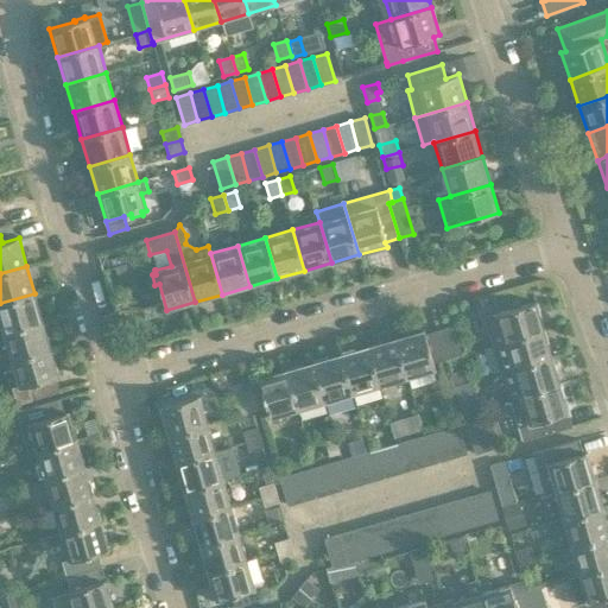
[(0,303),(0,327),(1,333),(43,321),(35,293),(0,303)]
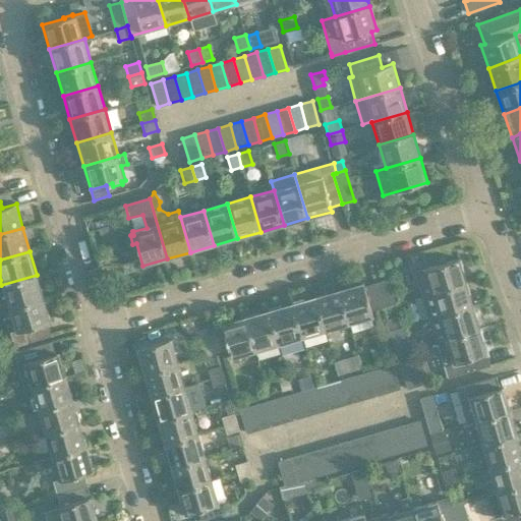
[(416,271),(423,295),(466,283),(459,258),(424,269),(416,271)]
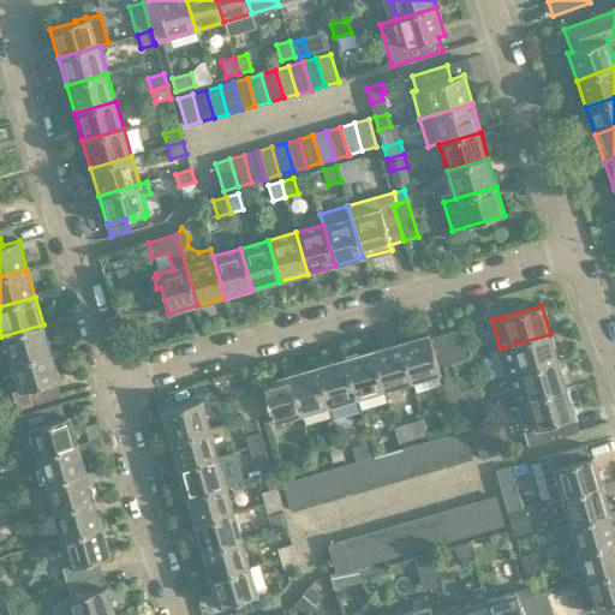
[(1,336),(10,364),(51,352),(43,324),(1,336)]
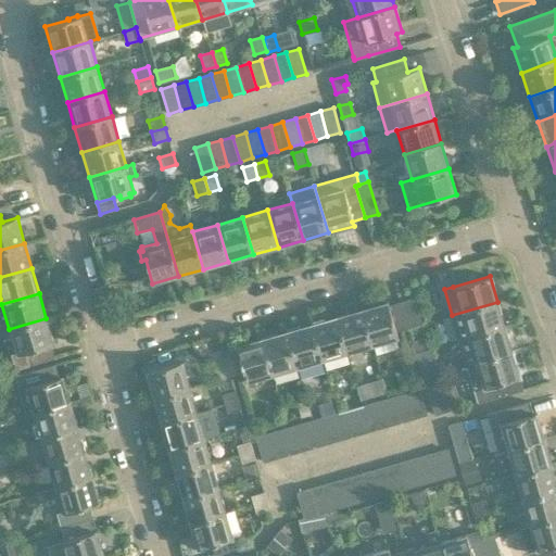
[(401,303),(408,328),(420,324),(414,299),(401,303)]
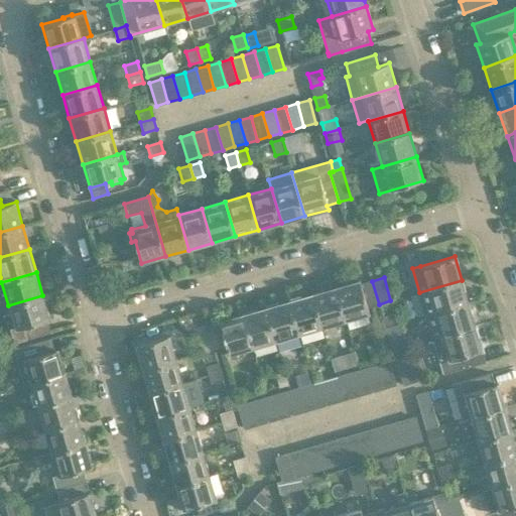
[(379,304),(372,281),(360,284),(359,279),(335,286),(345,321),(369,314),(367,307),(379,304)]
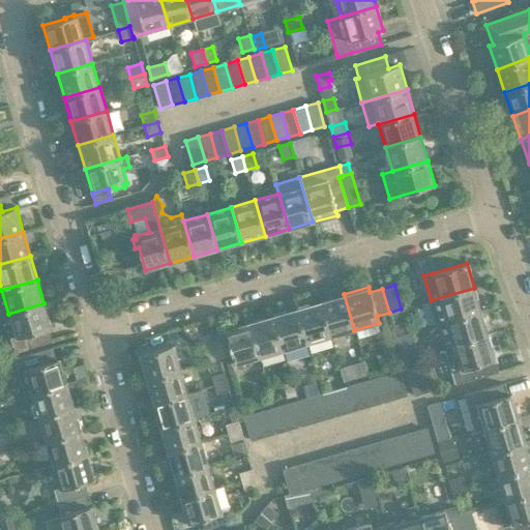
[(481,312),(474,288),(431,300),(438,324),(481,312)]
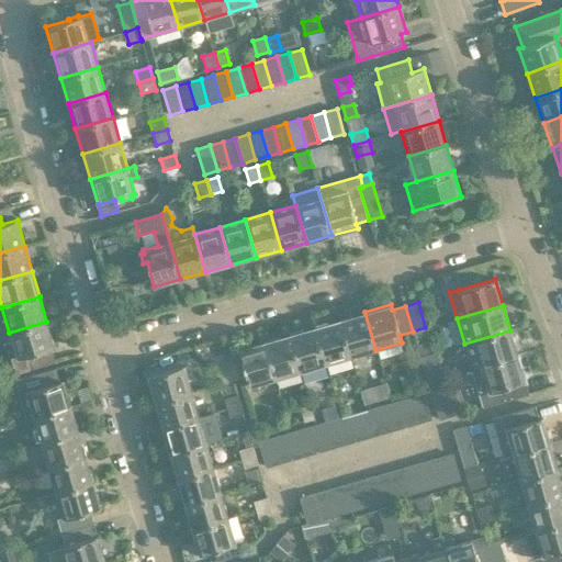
[(339,319),(350,357),(375,350),(364,312),(339,319)]
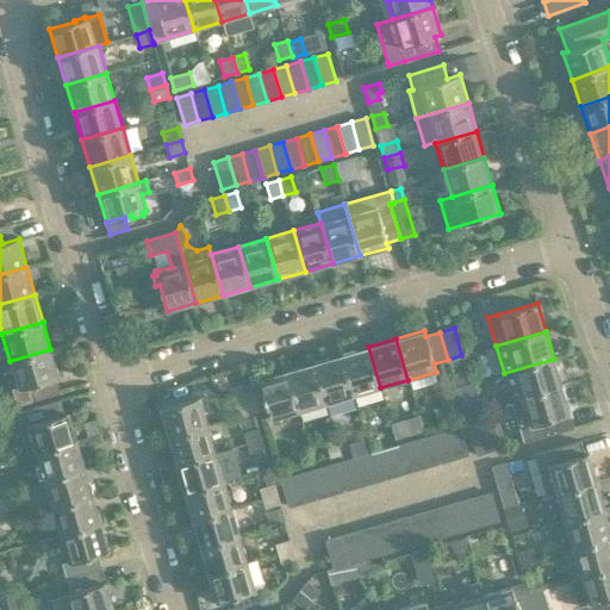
[(341,355),(353,396),(380,387),(368,347),(341,355)]
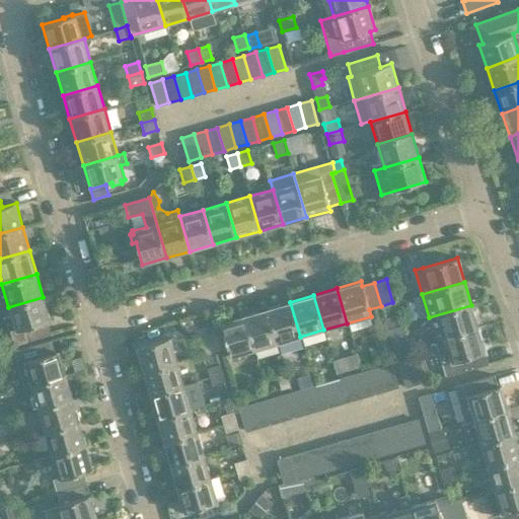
[(50,321),(43,297),(8,307),(15,330),(10,331),(14,345),(50,335),(46,322),(50,321)]
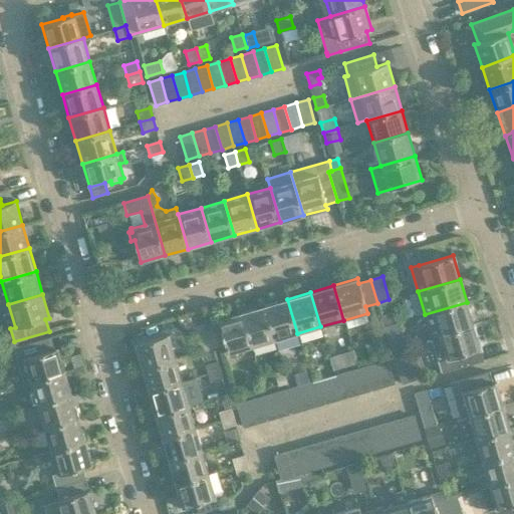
[(264,305),(274,340),(297,333),(287,299),(264,305)]
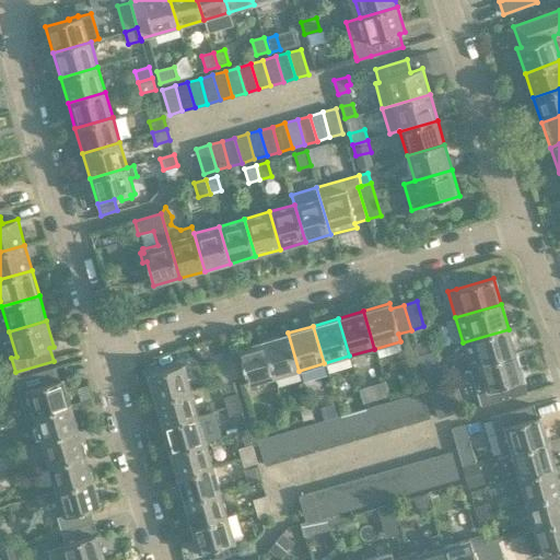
[(516,354),(509,329),(463,342),(470,368),(516,354)]
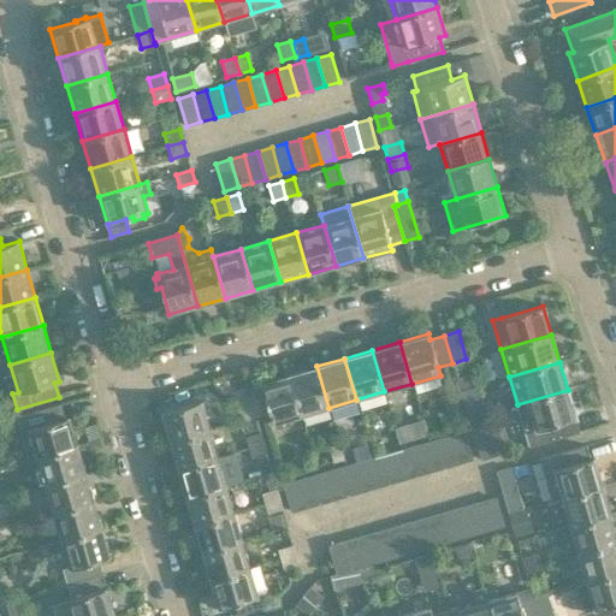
[(289,374),(301,415),(329,408),(317,366),(289,374)]
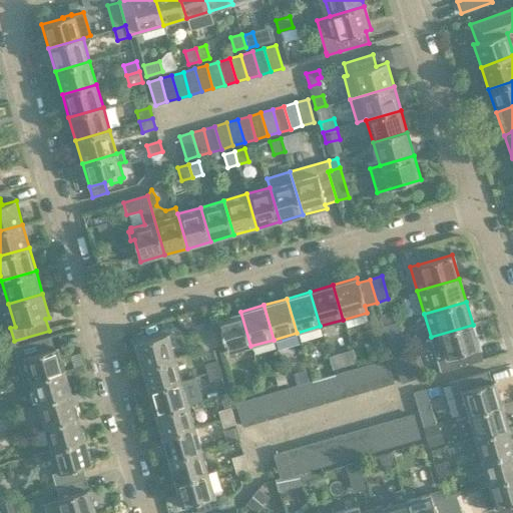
[(206,323),(213,346),(224,343),(227,353),(250,346),(240,312),(217,319),(217,320),(206,323)]
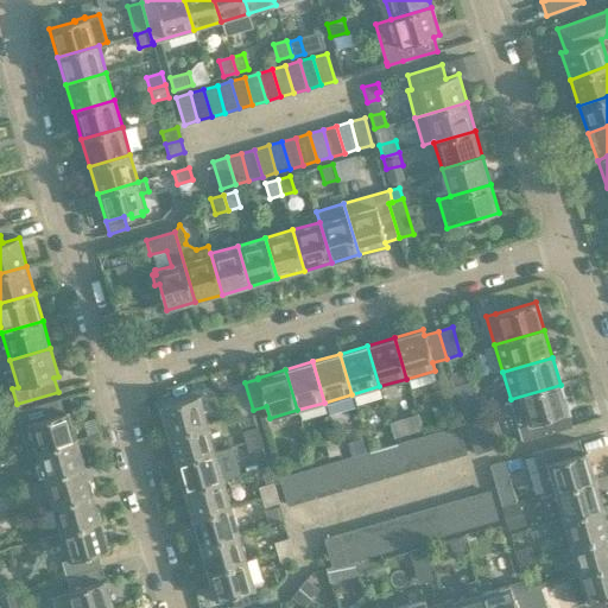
[(451,377),(454,386),(468,381),(464,372),(451,377)]
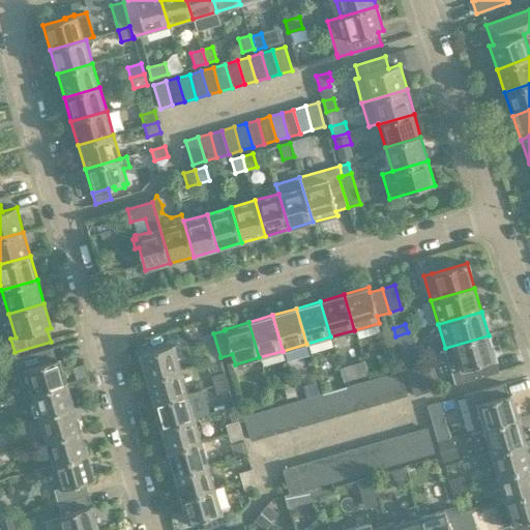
[(408,332),(395,336),(398,344),(410,341),(408,332)]
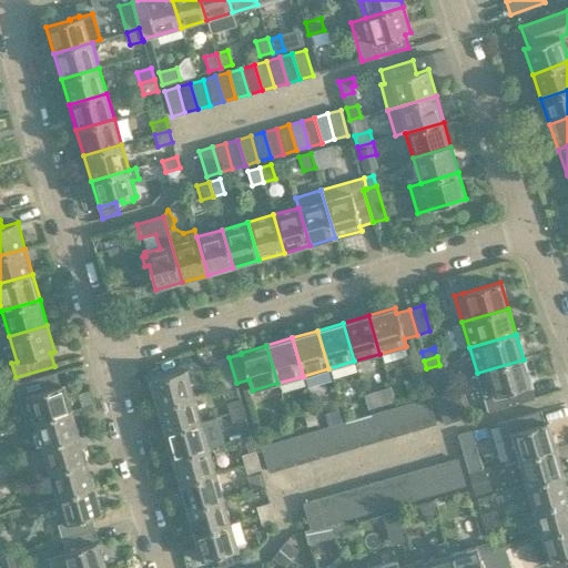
[(236,383),(229,357),(215,362),(223,387),(236,383)]
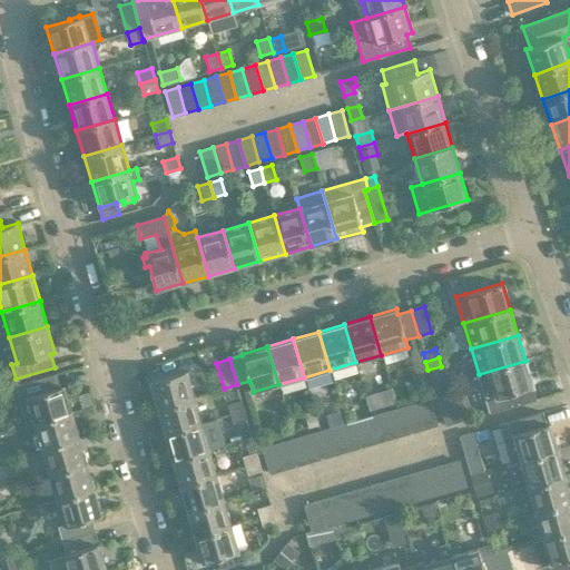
[(526,361),(479,374),(490,413),(537,400),(532,387),(533,386),(526,361)]
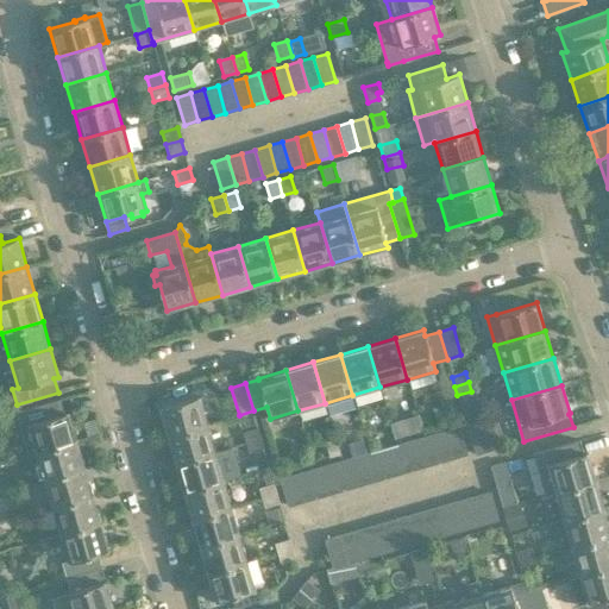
[(167,435),(208,424),(200,396),(159,408),(167,435)]
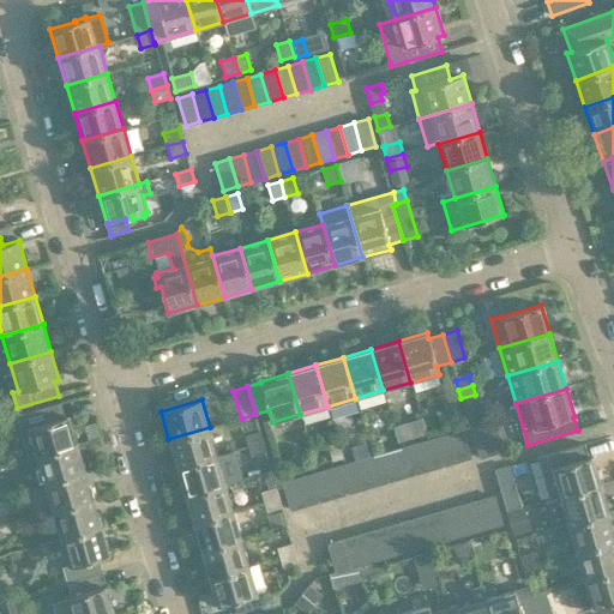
[(25,413),(16,415),(28,457),(36,455),(77,443),(70,415),(65,416),(60,402),(25,413)]
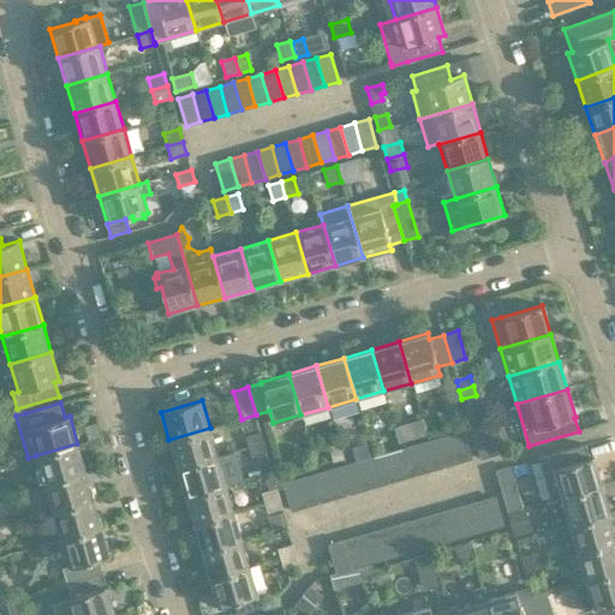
[(483,413),(469,418),(481,459),(496,455),(483,413)]
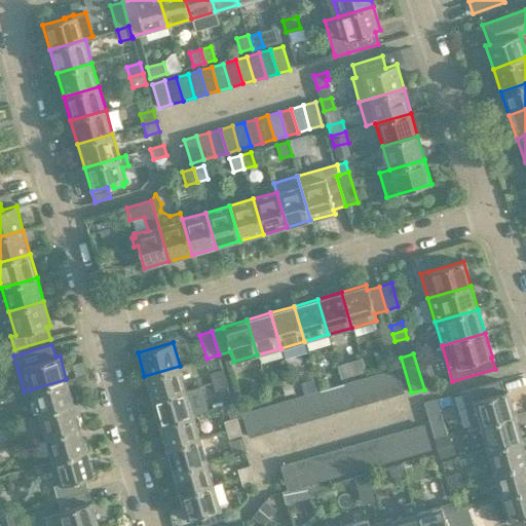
[(337,367),(341,378),(349,376),(345,364),(337,367)]
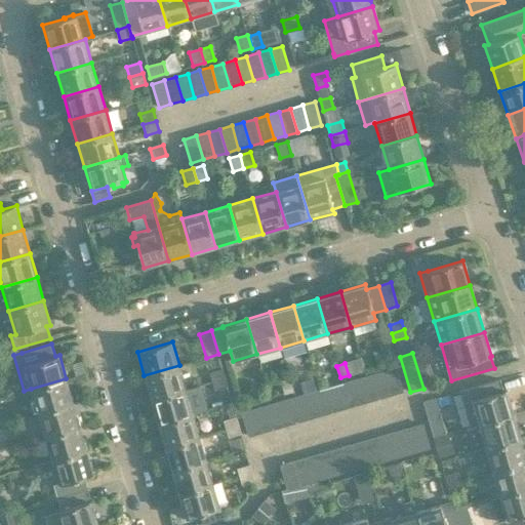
[(144,375),(151,399),(186,389),(179,365),(144,375)]
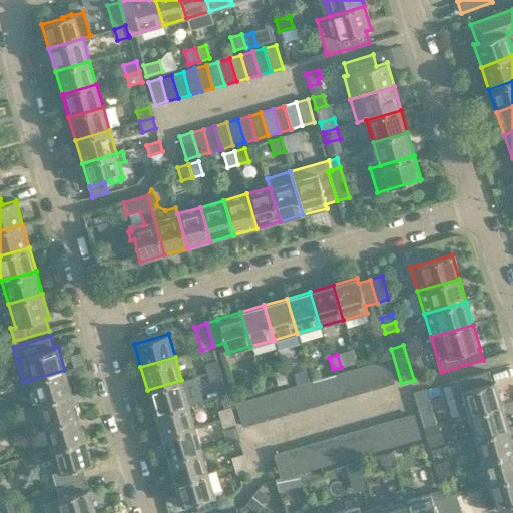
[(375,363),(382,386),(393,383),(387,360),(375,363)]
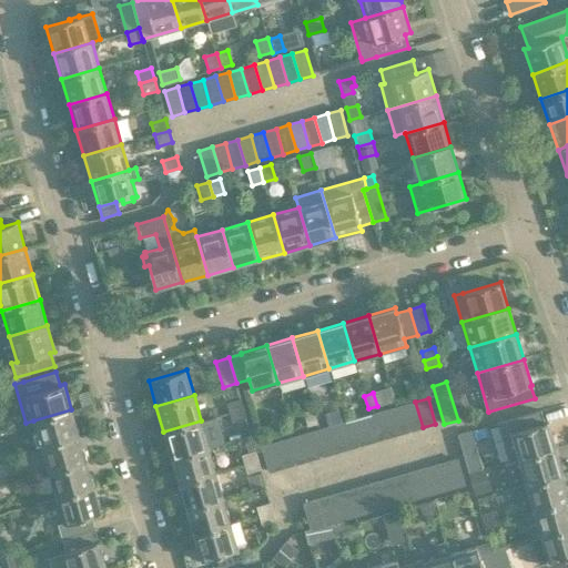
[(227,404),(230,413),(243,409),(240,401),(227,404)]
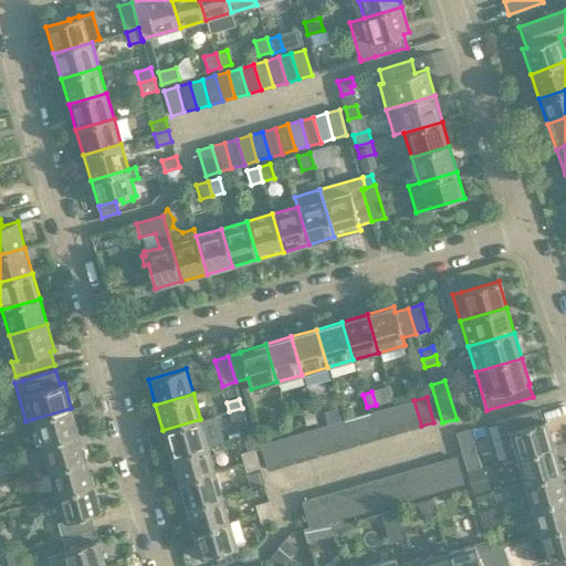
[(421,426),(413,400),(400,404),(408,430),(421,426)]
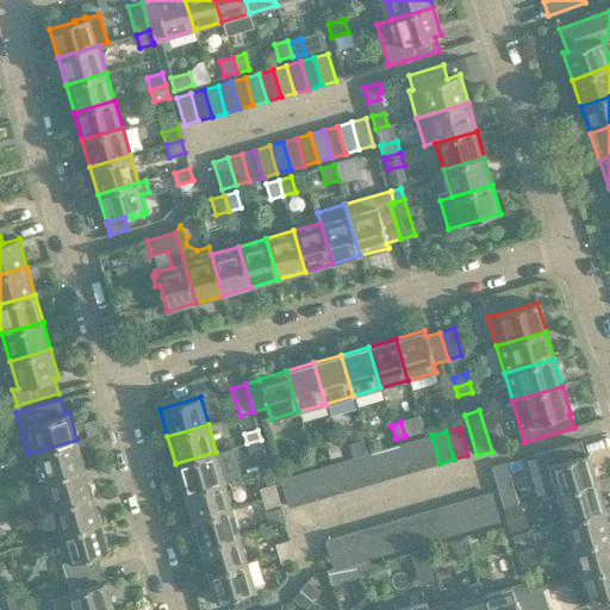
[(440,464),(431,435),(418,440),(427,467),(440,464)]
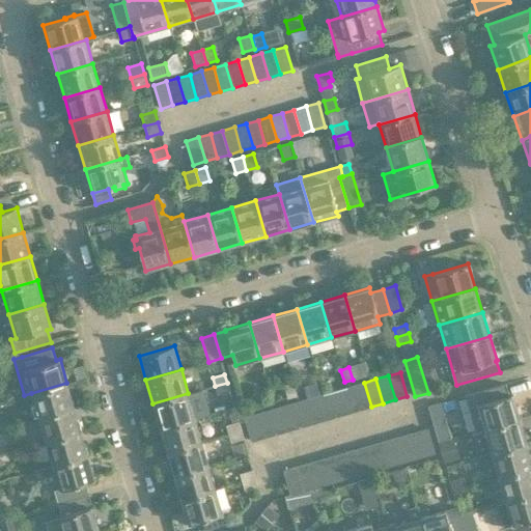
[(66,383),(31,393),(38,417),(74,407),(66,383)]
